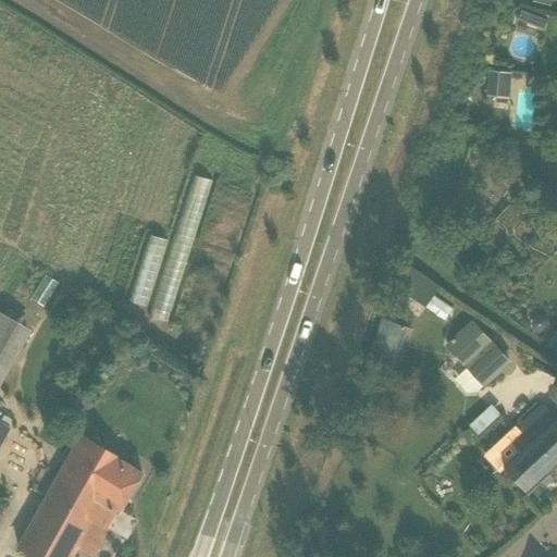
[(523,11),(519,20),(545,31),(548,21),(523,11)]
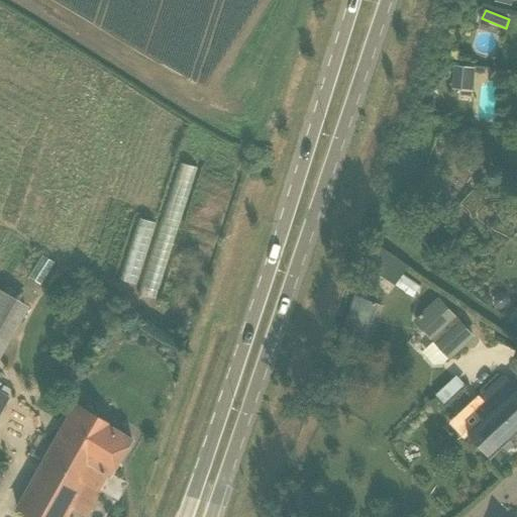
[(474,69),(459,68),(452,67),(450,89),(473,91),(474,69)]
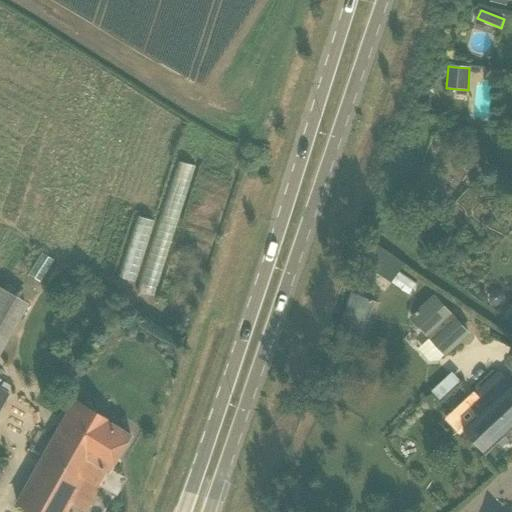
[(178,160),(139,290),(155,295),(195,165),(178,160)]
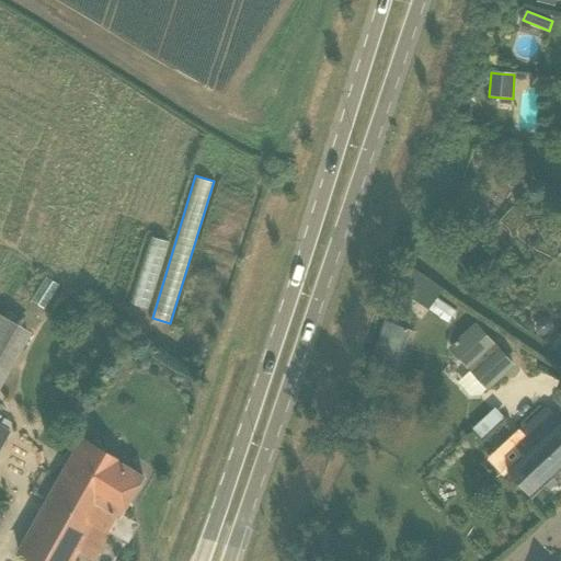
[(150,236),(130,304),(150,309),(170,241),(150,236)]
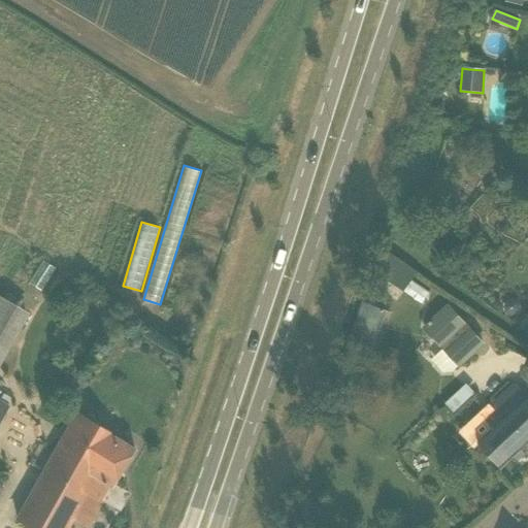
[(413,281),(418,273),(419,271),(385,249),(384,250),(363,281),(381,292),(388,279),(405,291),(413,281)]
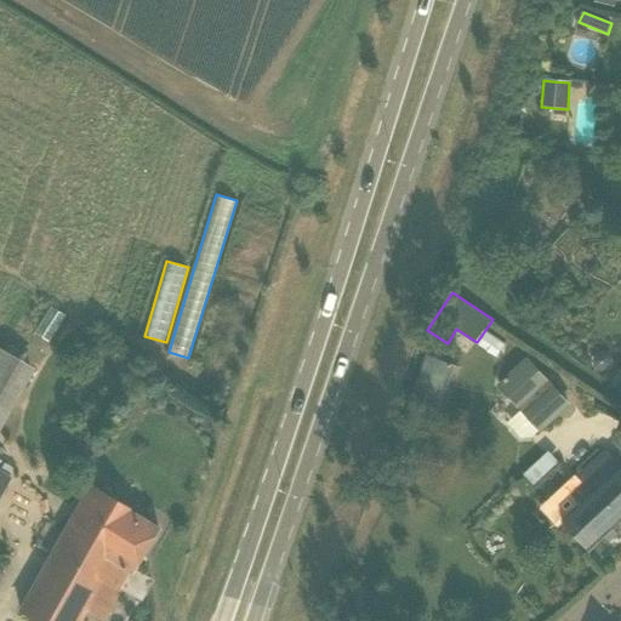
[(51,308),(34,334),(46,341),(64,317),(51,308)]
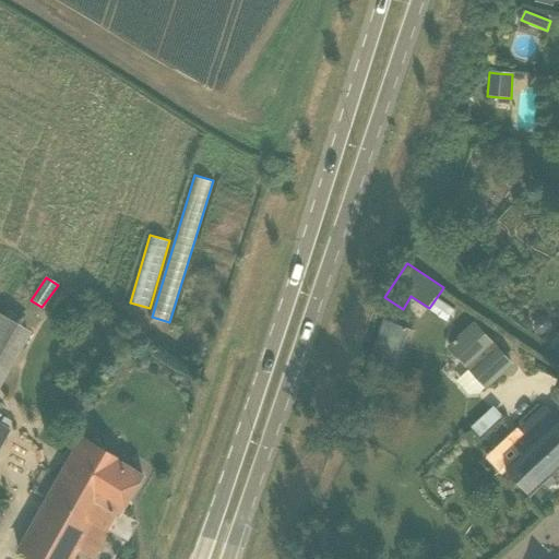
[(437,297),(429,308),(448,321),(455,310),(437,297)]
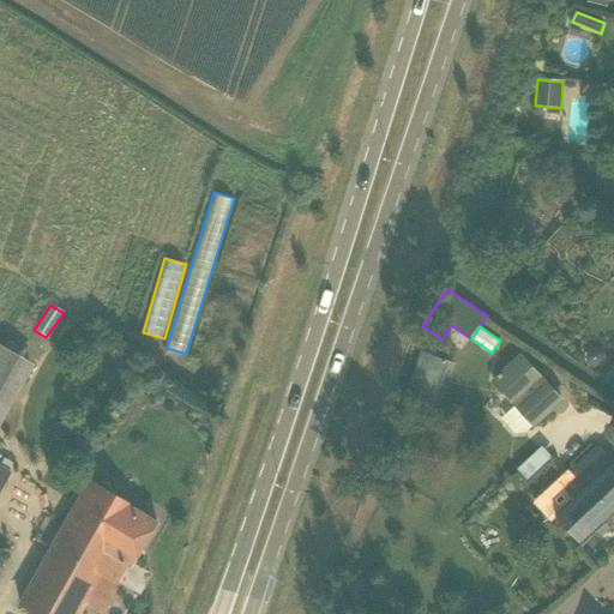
[(447,361),(451,353),(441,349),(439,357),(447,361)]
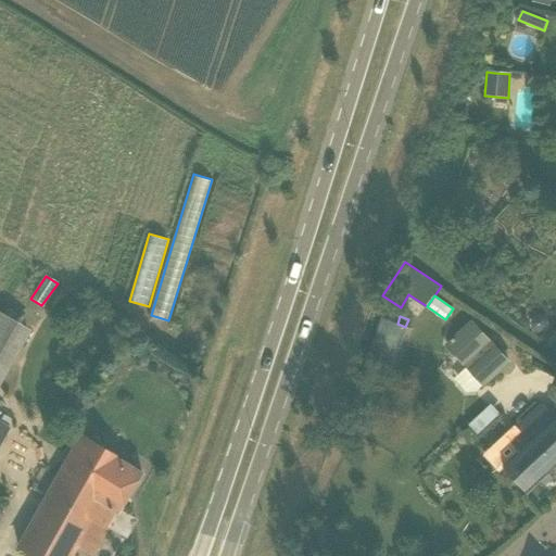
[(380,318),(365,361),(396,371),(412,329),(380,318)]
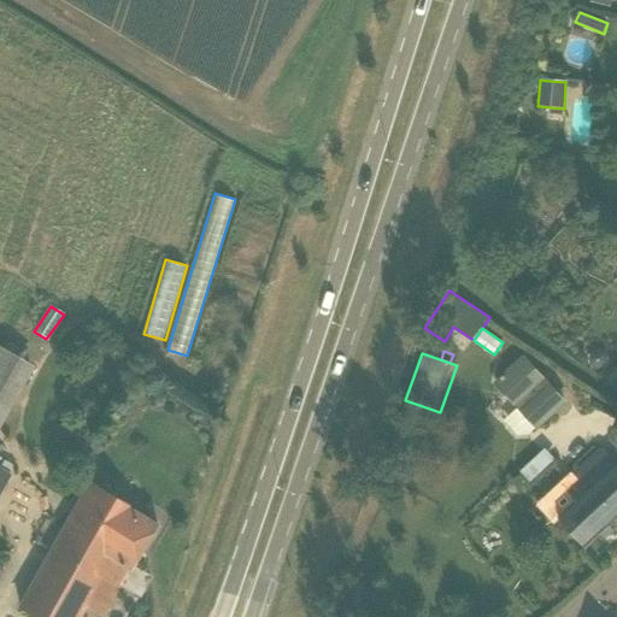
[(0,432),(34,375),(0,354),(0,432)]
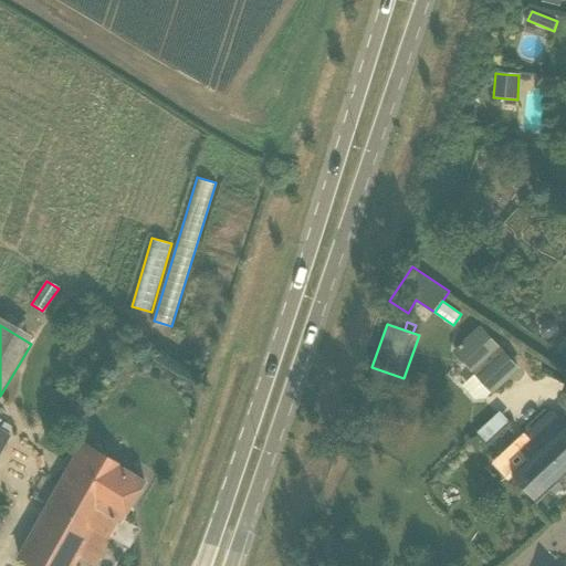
[(456,352),(477,374),(493,391),(509,377),(505,375),(516,365),(482,327),(463,344),(460,346),(461,347),(456,352)]
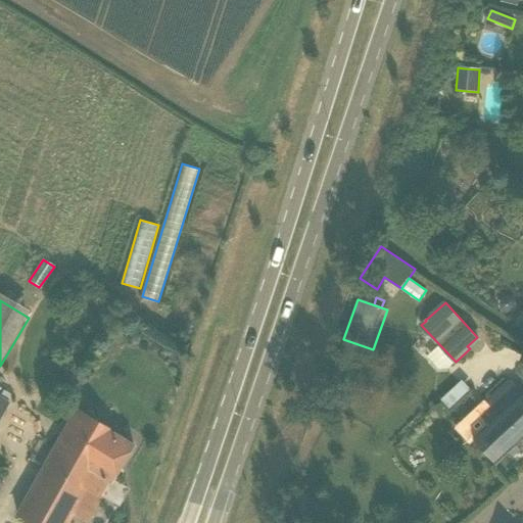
[(474,438),(496,463),(509,452),(514,457),(521,449),(516,444),(522,437),(522,374),(520,372),(485,403),(477,412),(489,424),(474,438)]
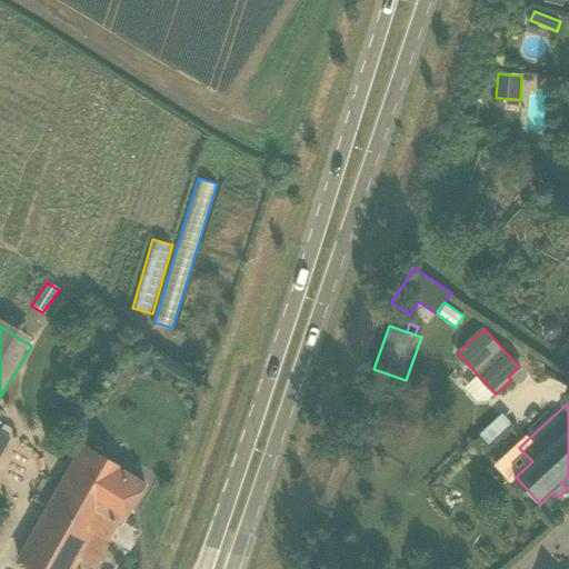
[(490,445),(495,440),(485,430),(480,435),(490,445)]
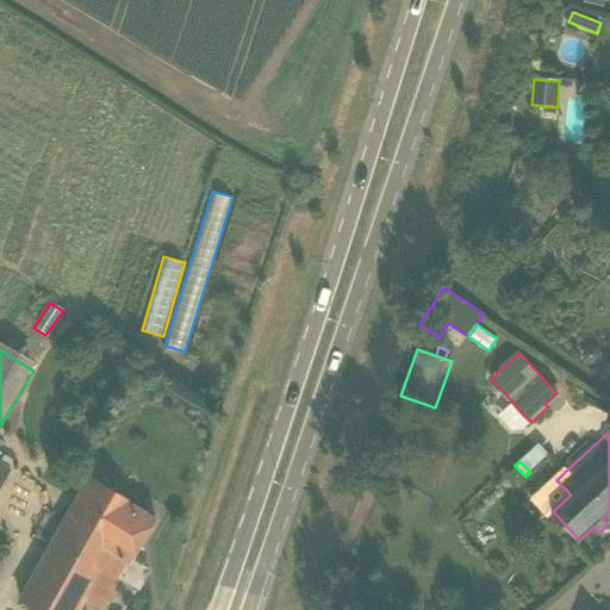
[(100,607),(118,578),(131,558),(155,518),(89,478),(18,593),(45,609),(73,609),(82,596),(100,607)]
